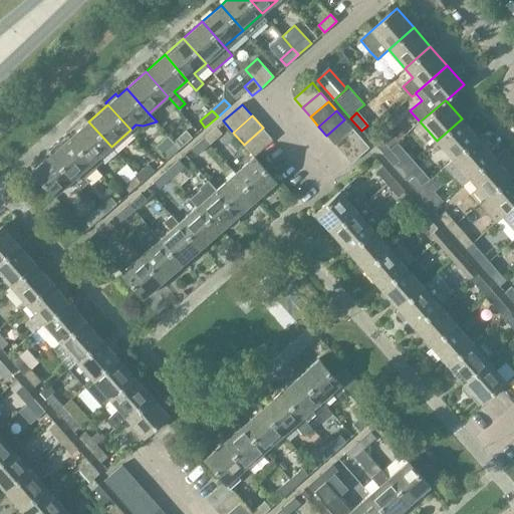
[(437,141),(453,160),(478,138),(462,118),(437,141)]
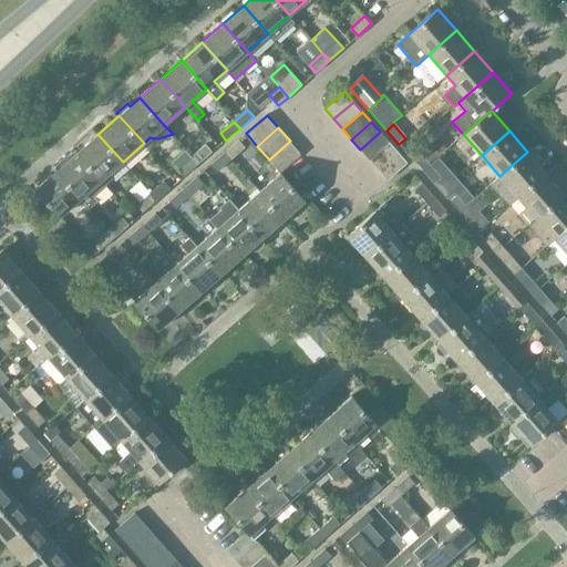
[(360,150),(369,160),(389,142),(380,132),(360,150)]
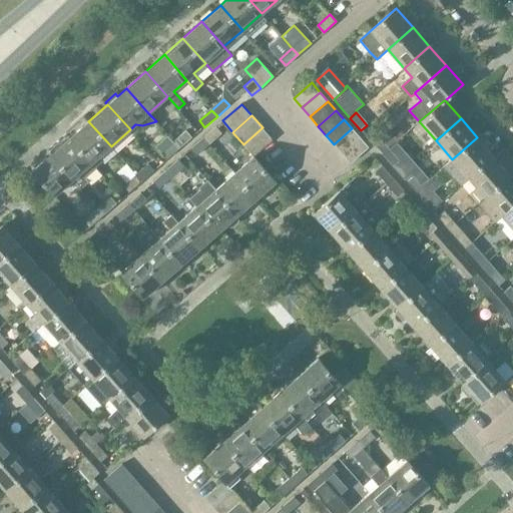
[(88,121),(70,137),(92,163),(96,167),(101,162),(97,158),(111,146),(88,121)]
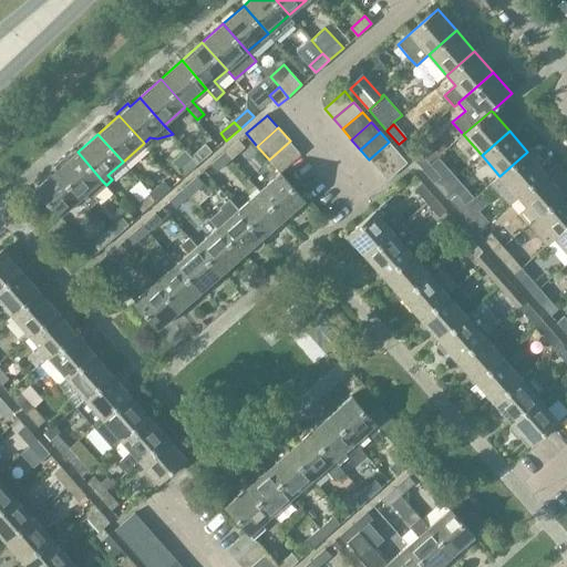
[(238,141),(225,153),(232,161),(245,148),(238,141)]
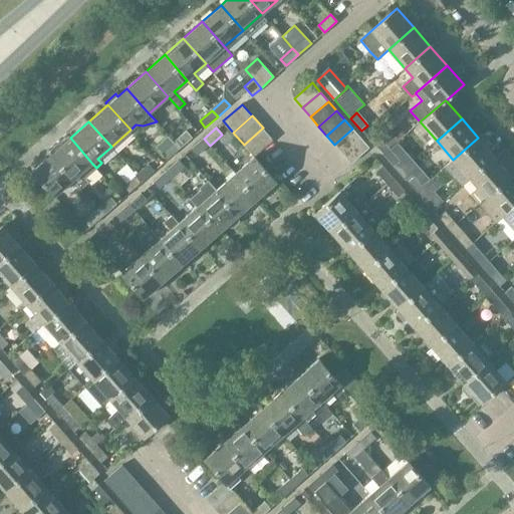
[(244,145),(254,156),(273,140),(263,127),(244,145)]
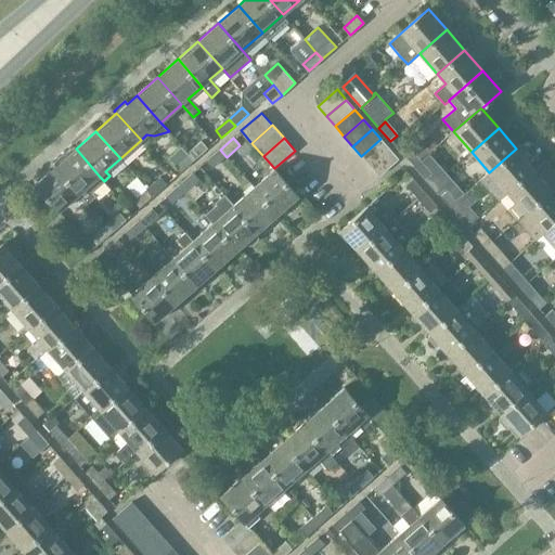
[(428,138),(420,145),(428,155),(437,147),(428,138)]
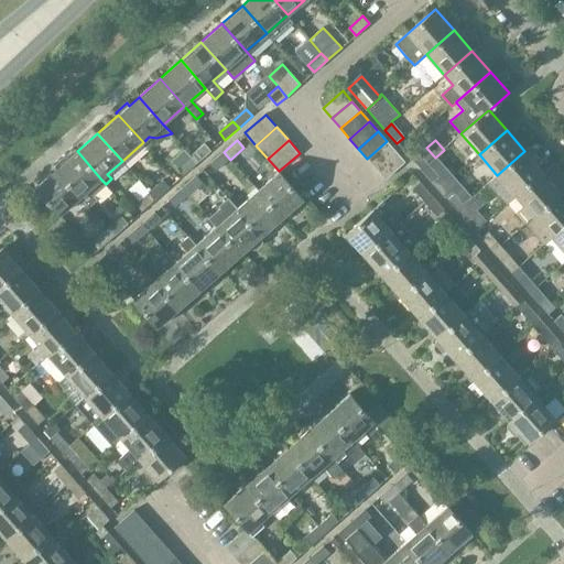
[(367,159),(376,169),(396,151),(387,141),(367,159)]
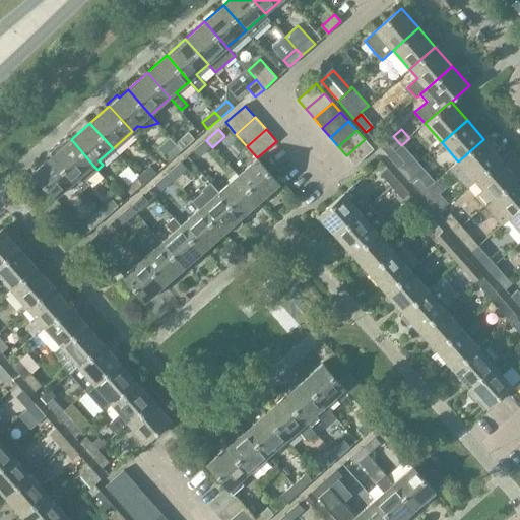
[(383,139),(378,144),(388,157),(394,151),(401,145),(393,136),(390,133),(383,139)]
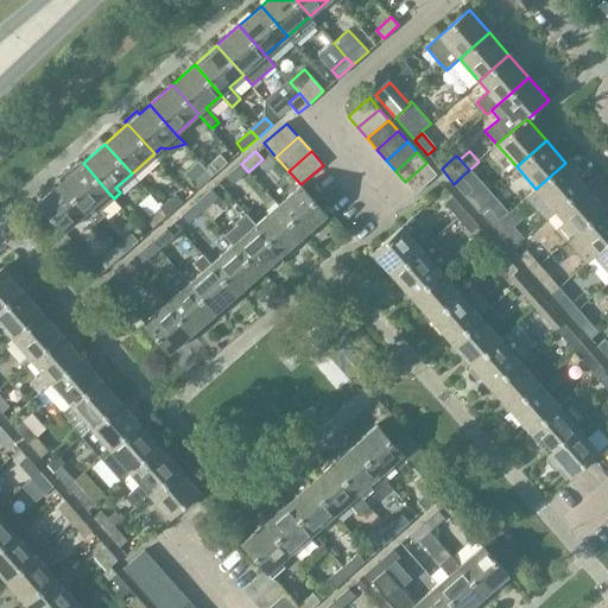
[(221,157),(206,170),(213,177),(227,164),(221,157)]
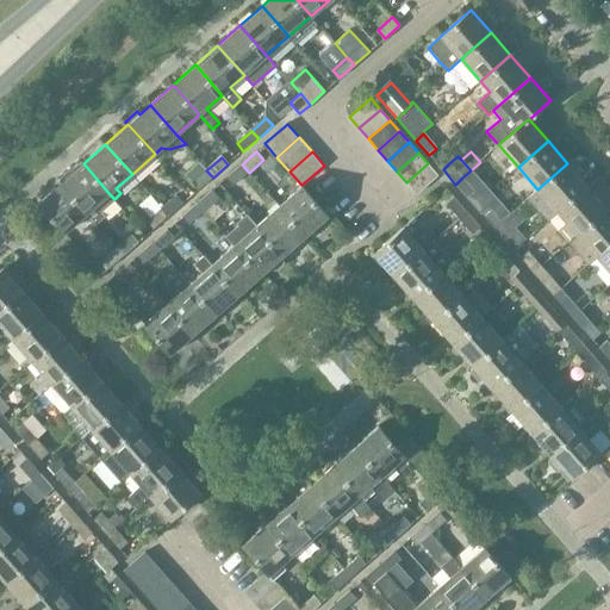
[(60,179),(58,181),(61,184),(87,213),(97,224),(105,216),(101,211),(114,199),(110,194),(83,163),(81,166),(78,166),(70,172),(68,172),(60,179)]
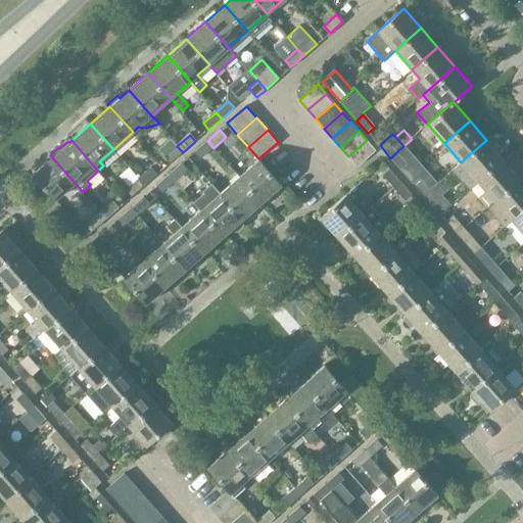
[(367,140),(348,156),(358,167),(376,150),(367,140)]
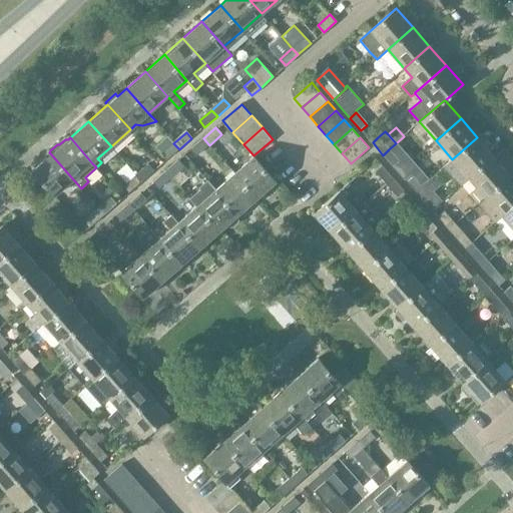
[(461,185),(469,178),(494,156),(477,137),(452,159),(444,166),(461,185)]
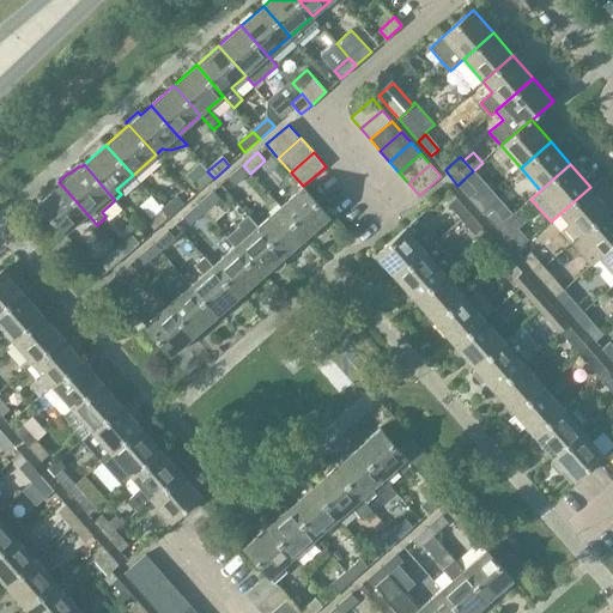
[(250,174),(243,165),(228,178),(235,187),(250,174)]
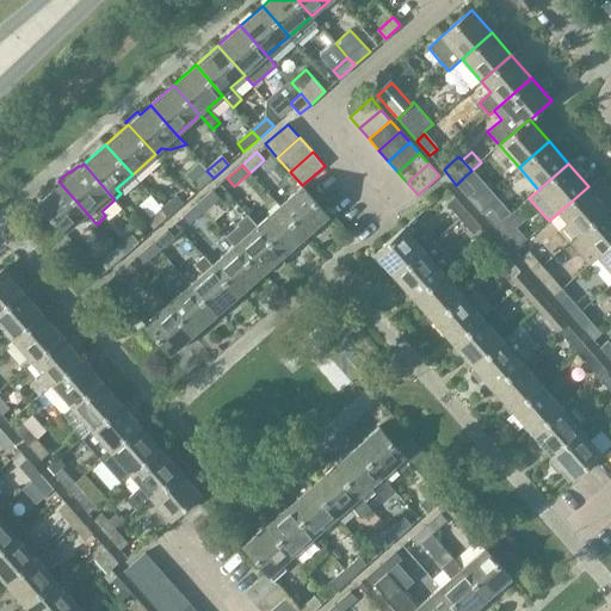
[(214,178),(207,171),(192,183),(199,191),(214,178)]
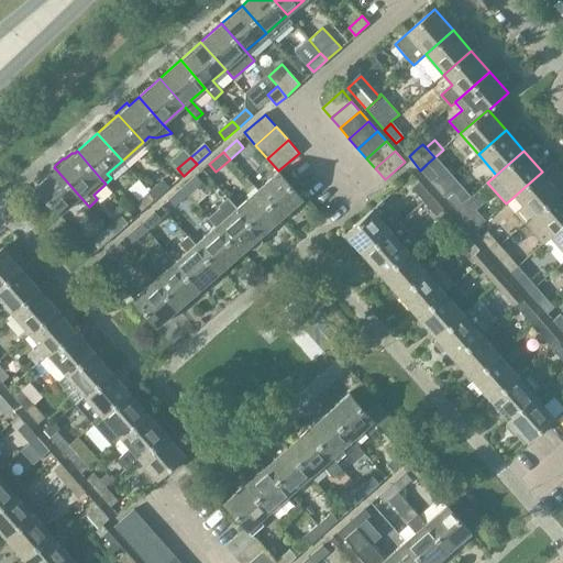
[(427,164),(420,170),(432,184),(439,177),(427,164)]
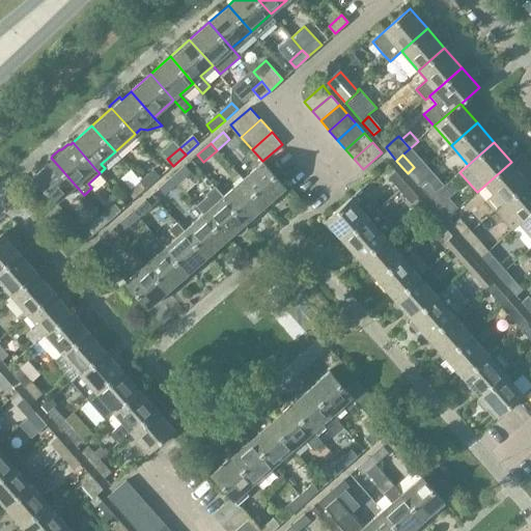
[(76,186),(53,160),(33,177),(56,203),(76,186)]
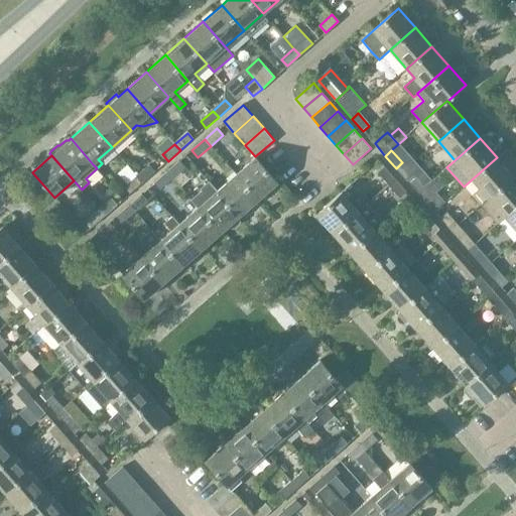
[(255,156),(236,173),(259,199),(278,181),(255,156)]
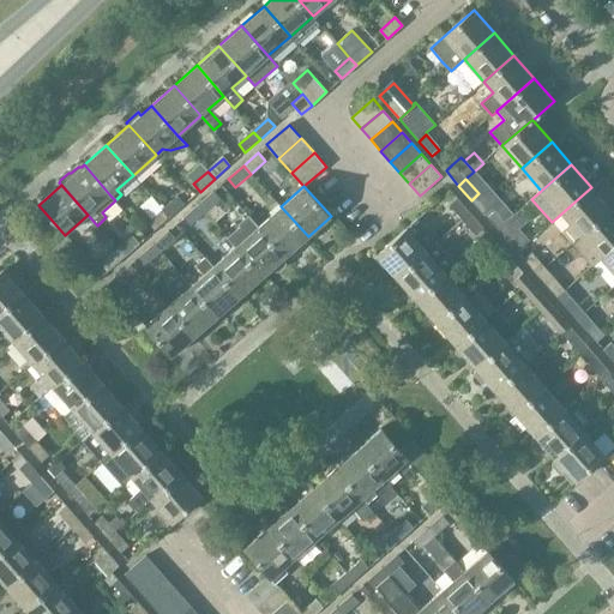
[(561,232),(572,244),(612,210),(591,187),(561,214),(570,224),(561,232)]
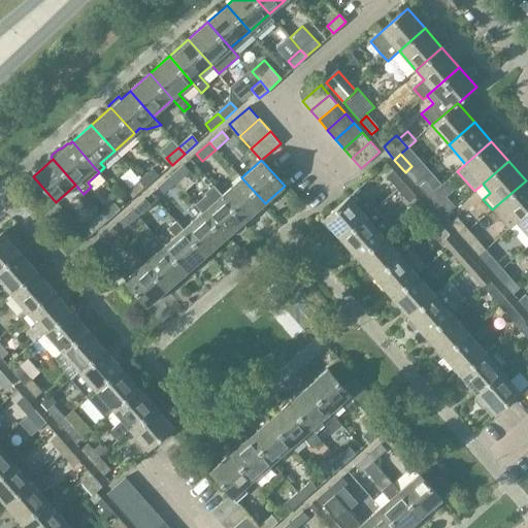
[(184,165),(171,176),(177,184),(190,172),(184,165)]
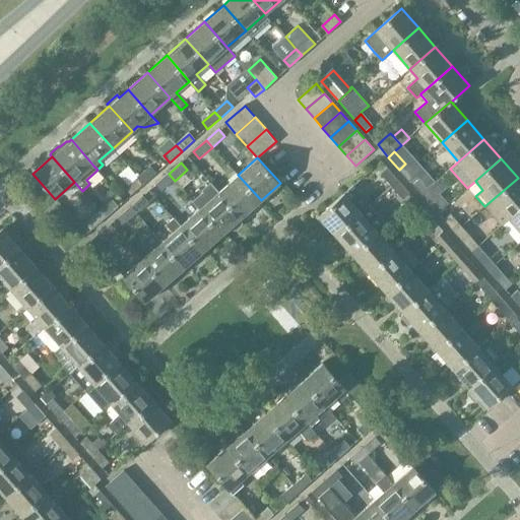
[(150,168),(138,179),(143,185),(156,174),(150,168)]
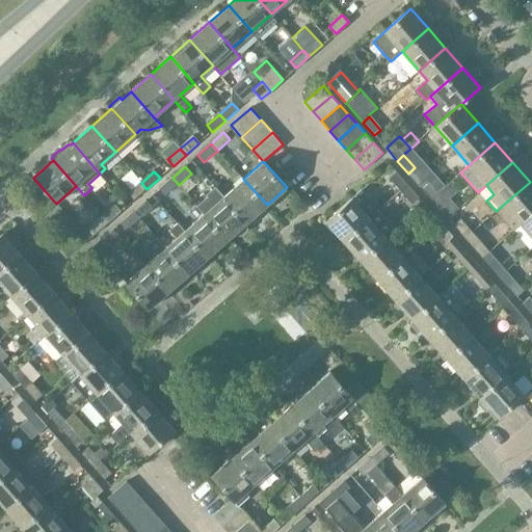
[(391,180),(402,191),(408,185),(398,174),(391,180)]
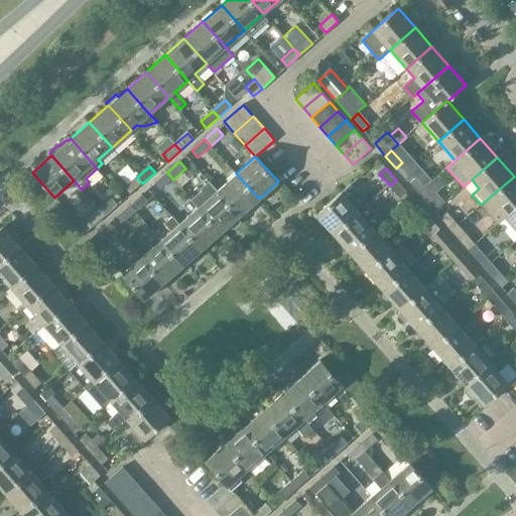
[(173,179),(167,172),(154,183),(160,189),(173,179)]
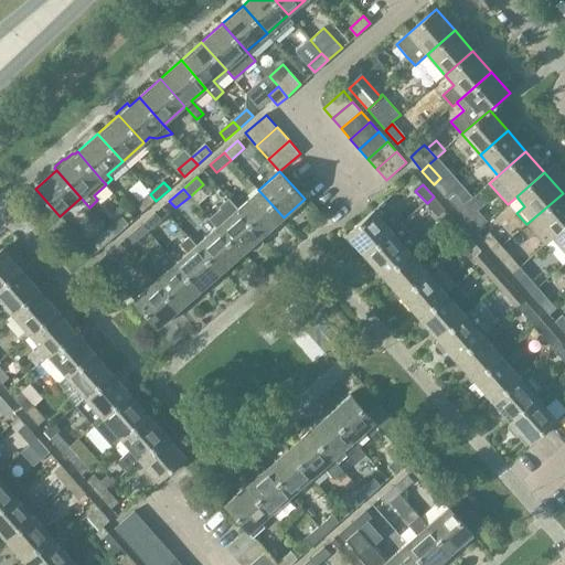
[(258,190),(237,209),(263,236),(284,217),(258,190)]
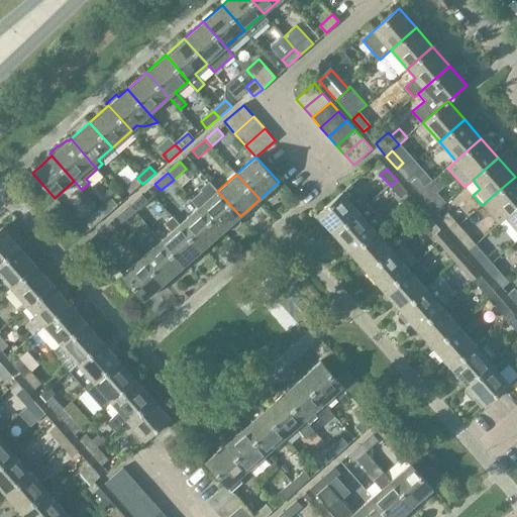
[(409,182),(420,194),(426,188),(415,176),(409,182)]
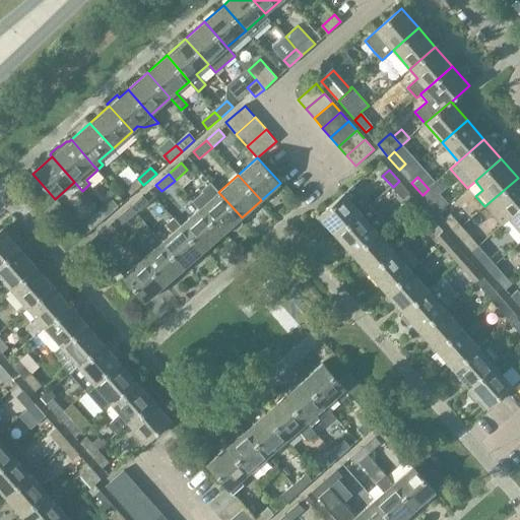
[(501,225),(509,219),(519,208),(519,180),(518,178),(484,206),(501,225)]
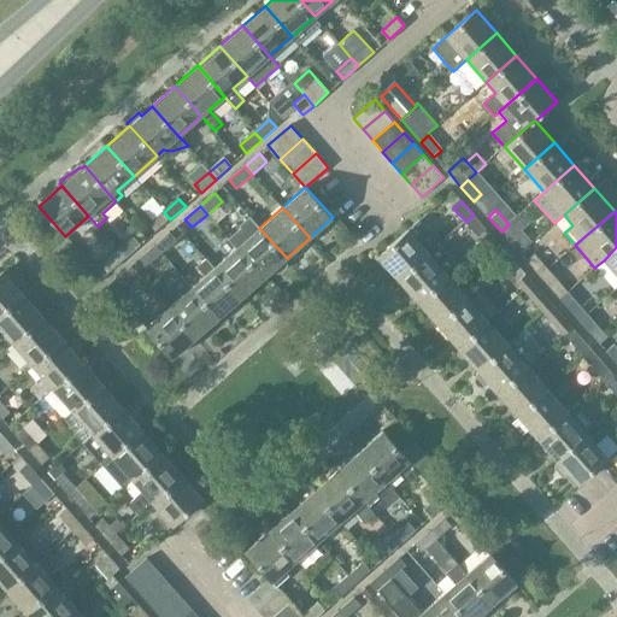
[(170,219),(164,212),(148,224),(156,233),(170,219)]
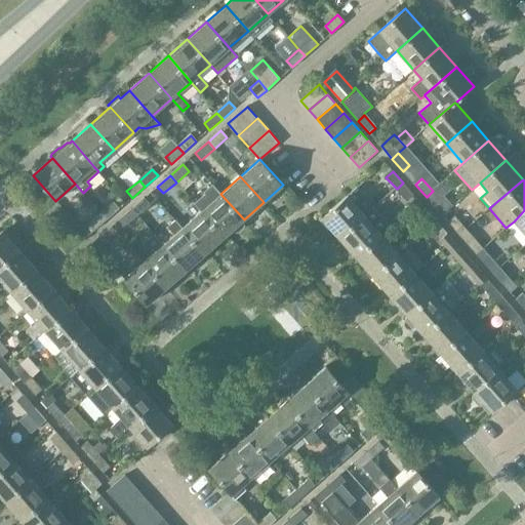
[(403,183),(397,189),(407,201),(414,195),(403,183)]
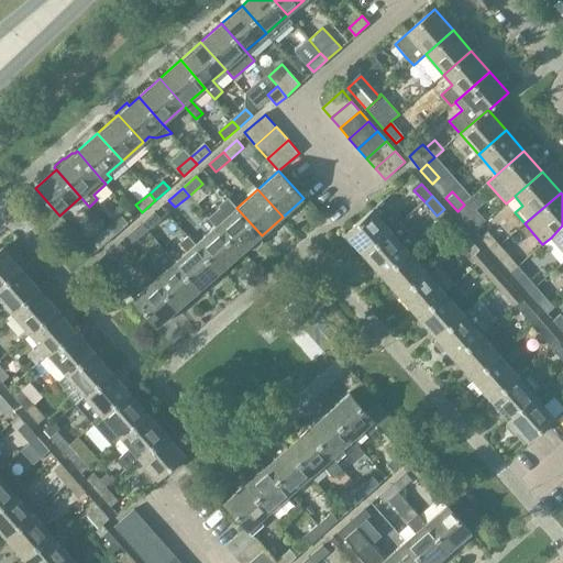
[(219,209),(209,218),(217,225),(241,253),(250,245),(253,249),(256,249),(263,243),(263,239),(261,236),(262,235),(236,208),(228,197),(217,207),(219,209)]
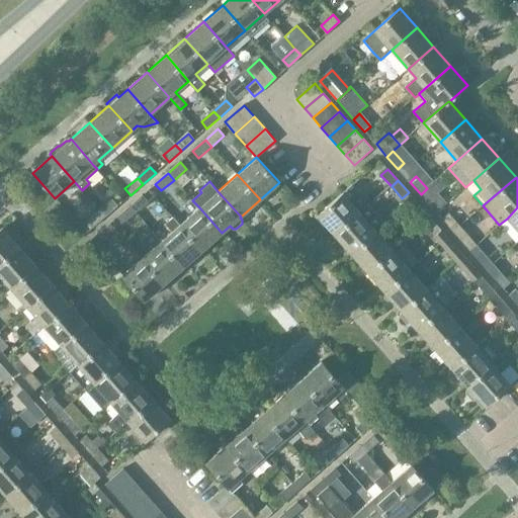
[(317,216),(334,235),(360,212),(352,203),(361,195),(352,185),(317,216)]
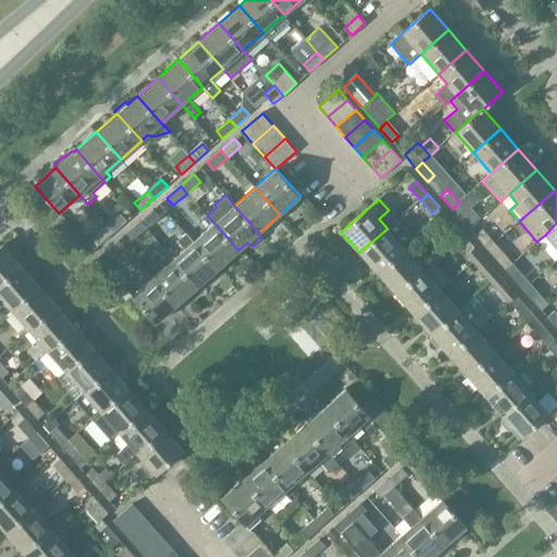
[(459,202),(453,209),(463,222),(471,215),(459,202)]
